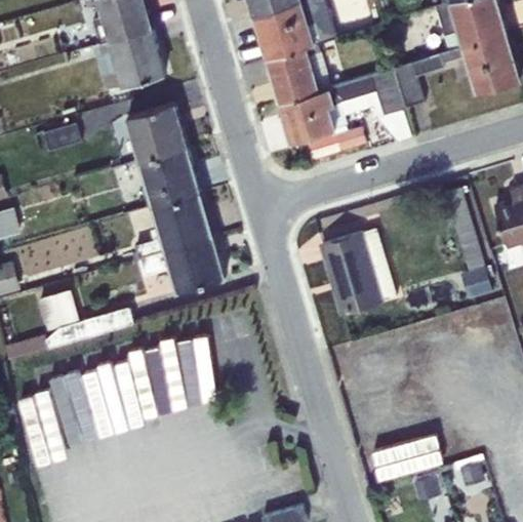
[(152,29),(143,0),(94,0),(98,16),(91,18),(98,43),(152,29)]
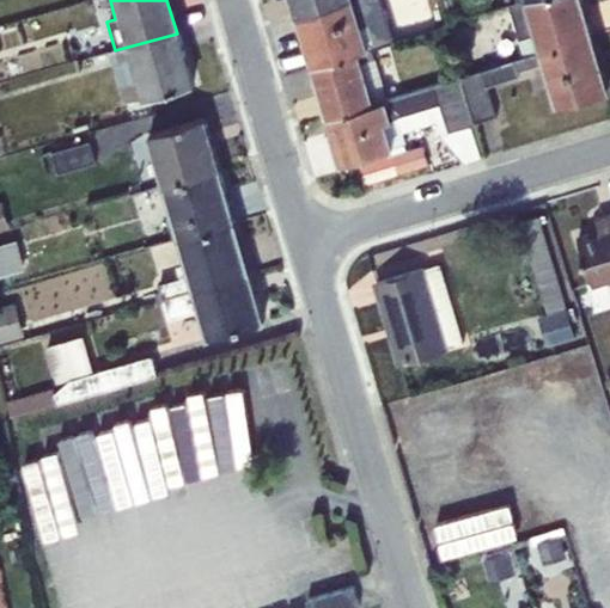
[(291,0),(296,16),(348,0),(291,0)]
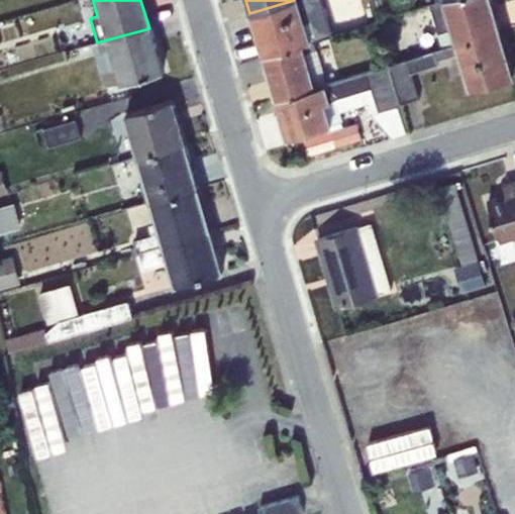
[(320,0),(294,0),(249,13),(263,58),(313,42),(332,36),(320,0)]
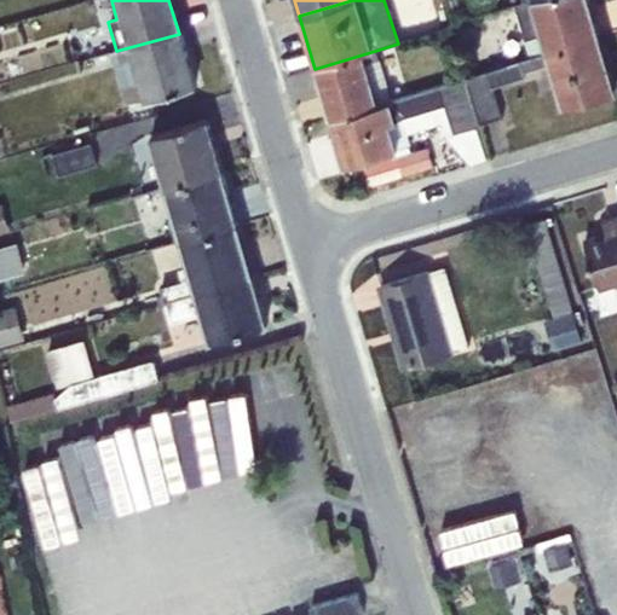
[(530,59),(598,39),(586,0),(537,0),(530,3),(524,4),(513,7),(530,59)]
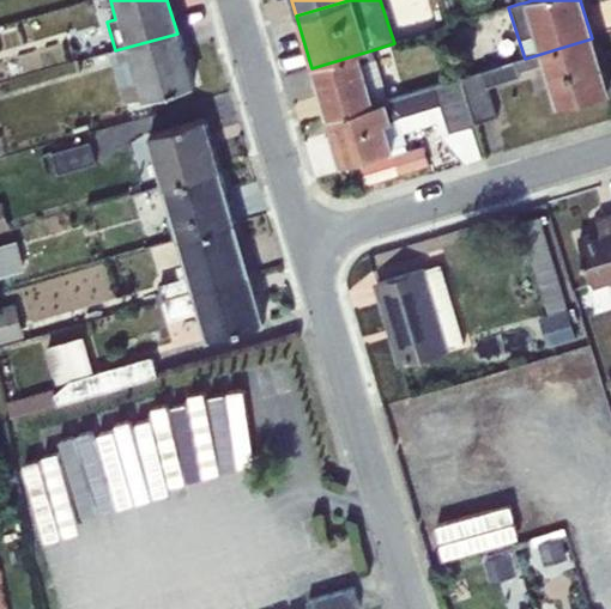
[(192,85),(177,34),(115,50),(108,53),(122,105),(192,85)]
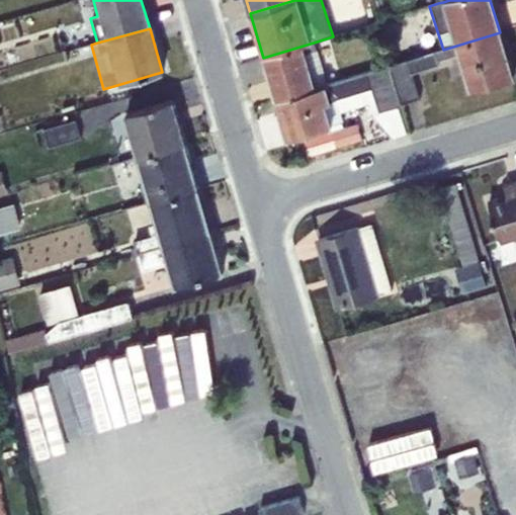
[(443,50),(388,67),(399,105),(419,99),(412,74),(438,66),(437,62),(460,55),(470,89),(513,76),(500,32),(443,50)]
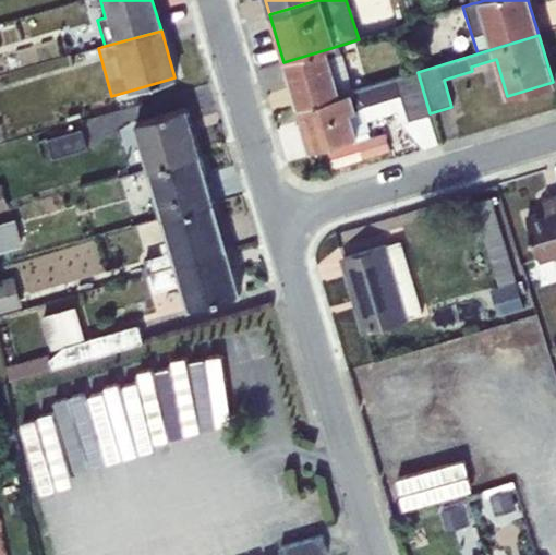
[(338,46),(283,62),(298,109),(351,93),(338,46)]
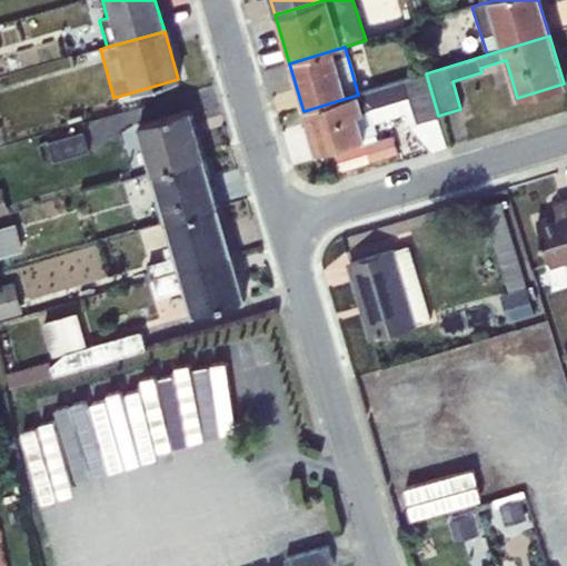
[(426,73),(403,81),(416,125),(437,118),(439,117),(438,116),(426,73)]
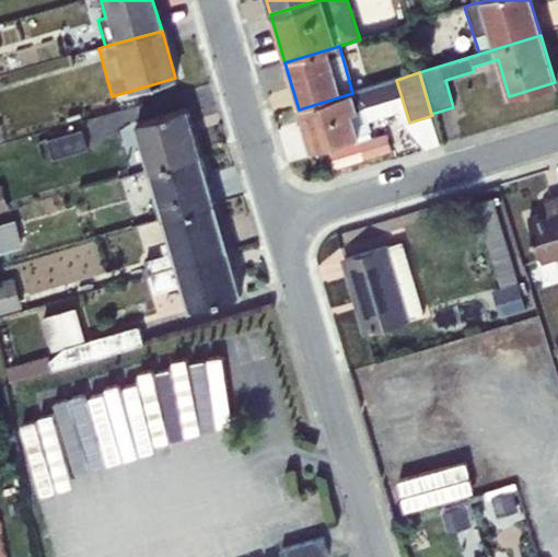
[(440,147),(430,116),(409,123),(396,80),(371,88),(376,105),(351,113),(358,137),(336,143),(338,149),(370,139),(369,134),(367,123),(398,113),(403,128),(421,152),(440,147)]
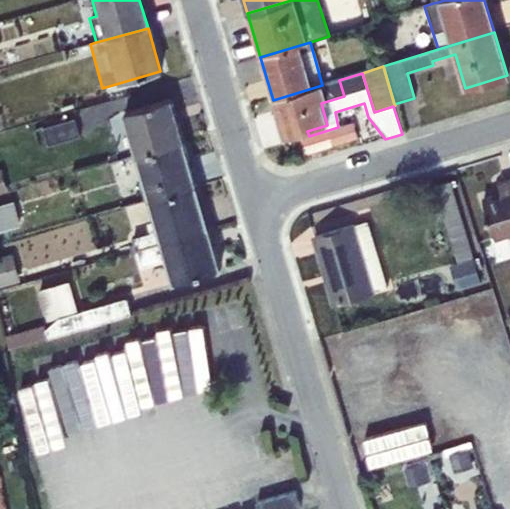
[(322,85),(273,100),(284,138),(307,131),(327,125),(321,103),(344,96),(339,80),(322,85)]
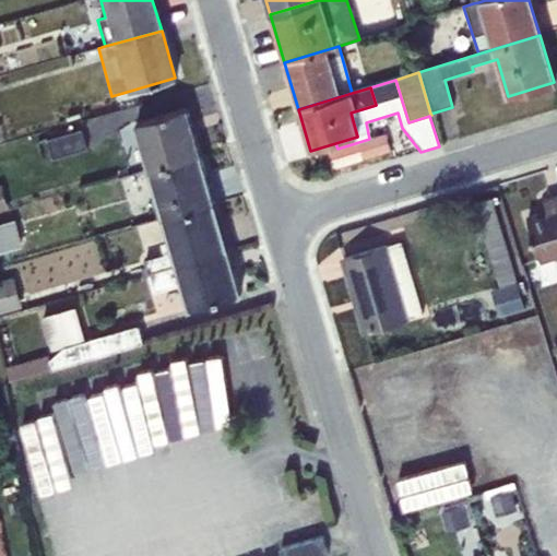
[(147,172),(199,156),(186,109),(133,125),(147,172)]
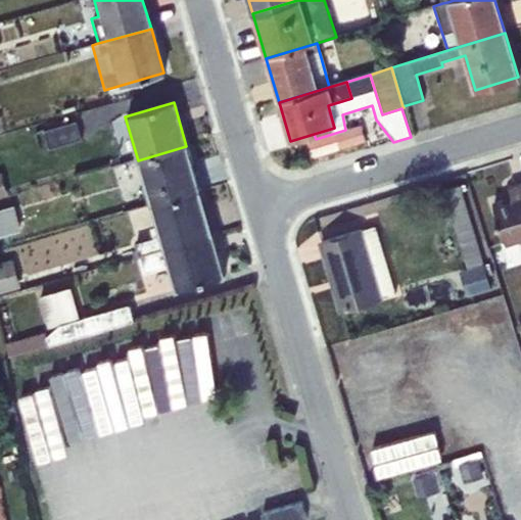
[(76,122),(43,132),(48,150),(81,141),(76,122)]
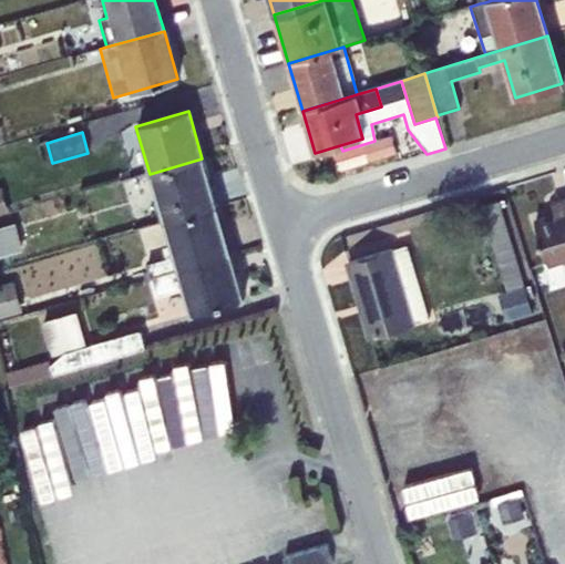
[(342,151),(331,154),(337,172),(394,154),(389,136),(375,141),(342,151)]
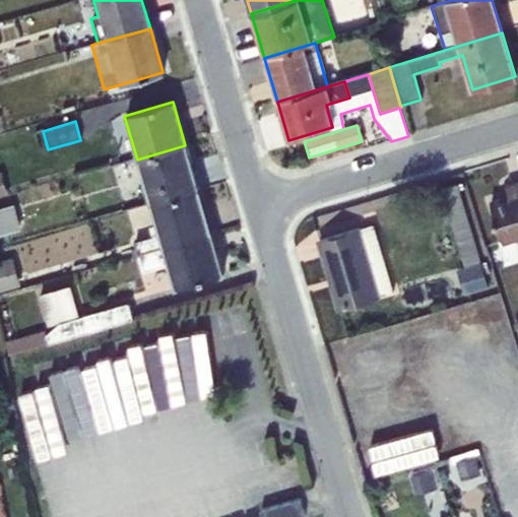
[(149,203),(198,189),(185,145),(137,159),(149,203)]
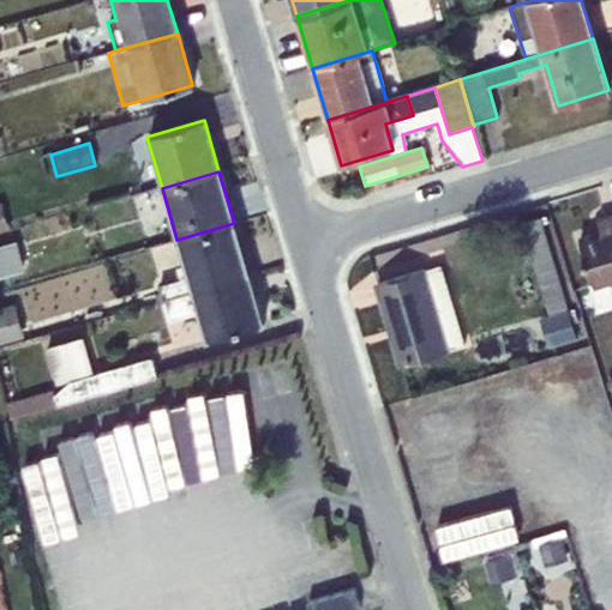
[(611,283),(611,215),(610,216),(611,223),(611,228),(600,233),(579,240),(594,290),(611,283)]
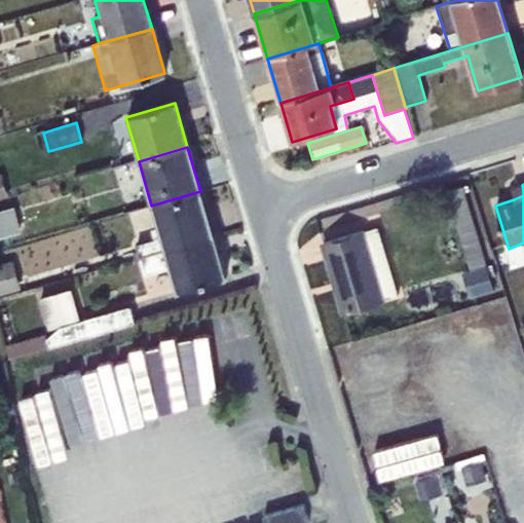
[(514,199),(523,195),(523,191),(522,185),(511,188),(514,199)]
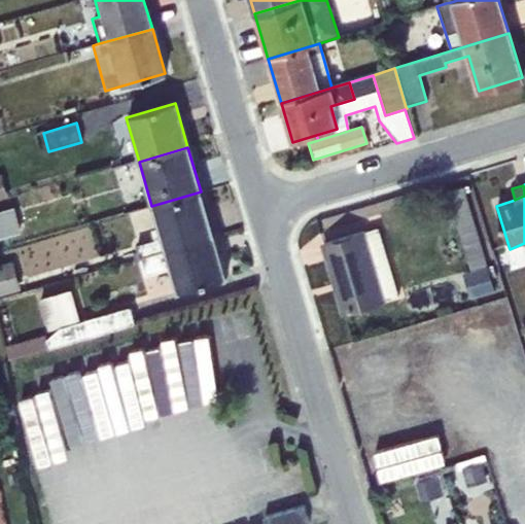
[(462,188),(447,194),(470,272),(461,275),(469,301),(494,293),(462,188)]
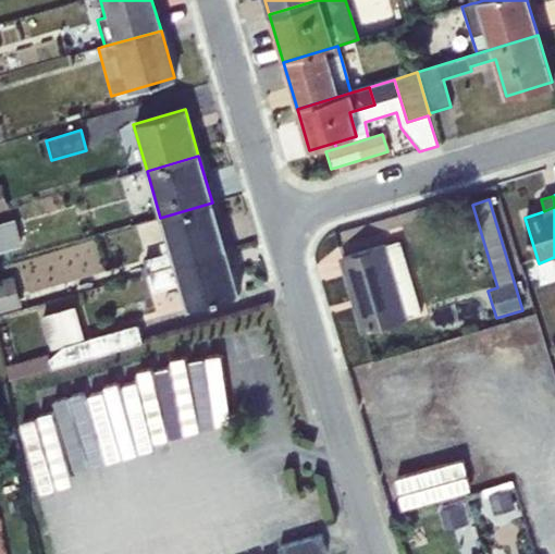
[(144,260),(147,272),(225,249),(212,202),(160,218),(168,241),(160,243),(163,254),(144,260)]
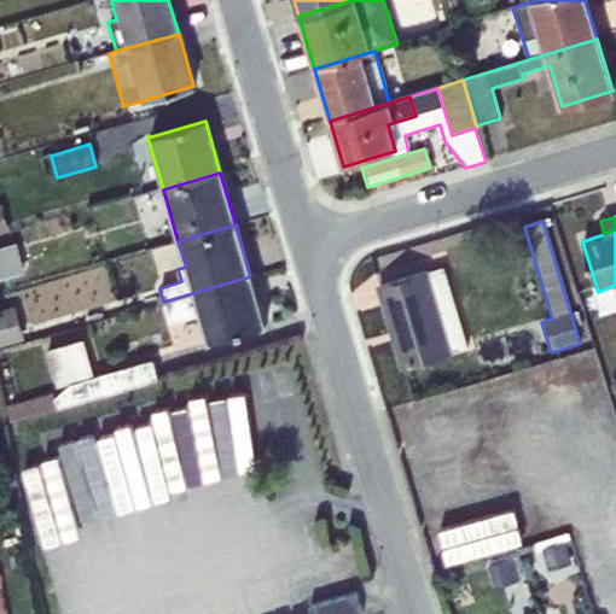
[(16,246),(0,250),(0,278),(23,272),(16,246)]
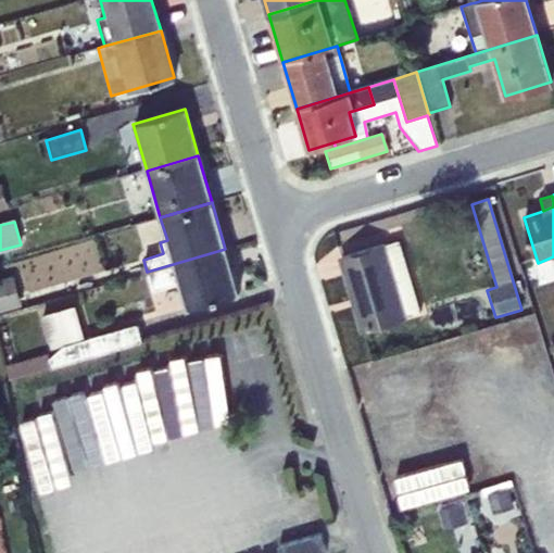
[(398,241),(340,259),(362,330),(419,314),(398,241)]
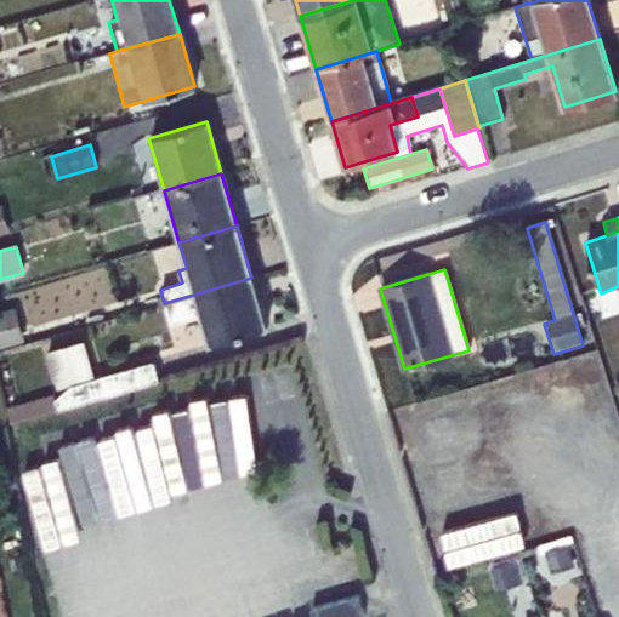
[(251,278),(164,303),(171,325),(200,316),(209,343),(266,327),(251,278)]
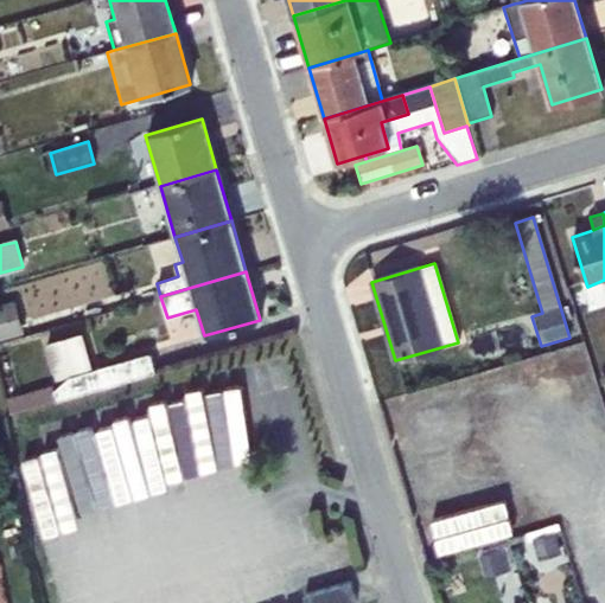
[(14,303),(0,307),(0,339),(23,333),(14,303)]
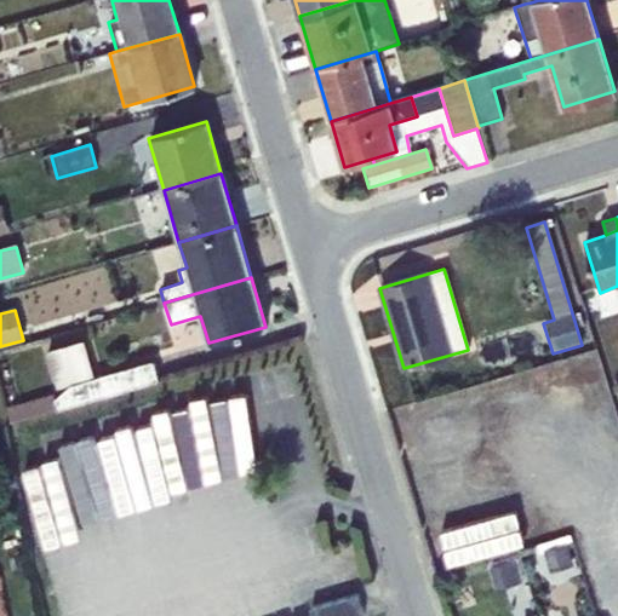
[(72,385),(56,399),(53,395),(5,408),(11,424),(159,381),(153,361),(95,379),(84,341),(46,352),(57,389),(72,385)]
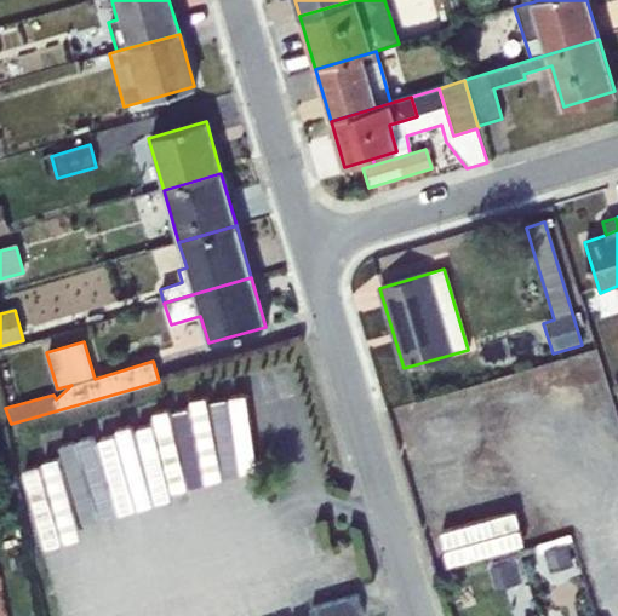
[(448,525),(453,557),(527,545),(522,513),(448,525)]
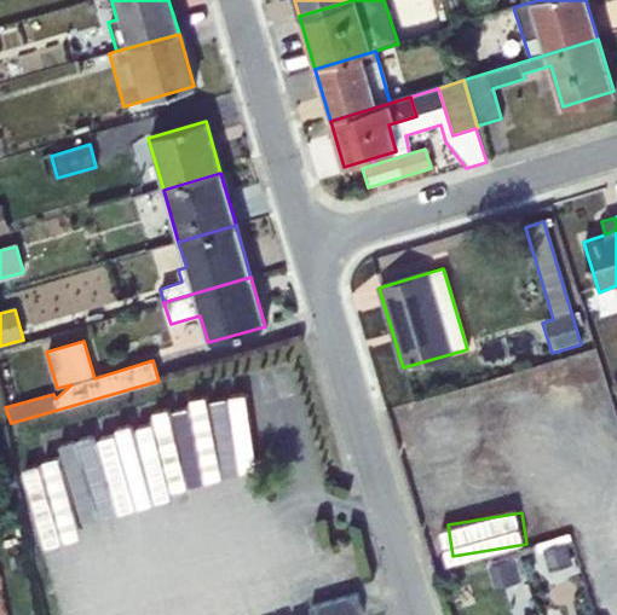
[(569,535),(541,544),(543,550),(542,551),(549,573),(572,567),(565,544),(571,541),(569,535)]
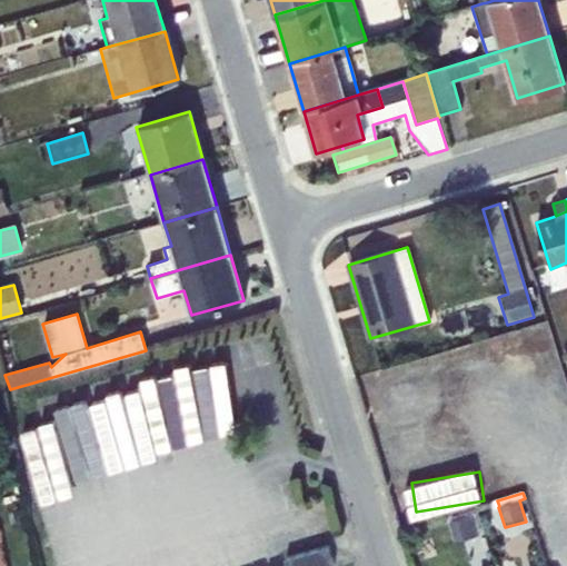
[(473,517),(449,524),(455,544),(478,537),(473,517)]
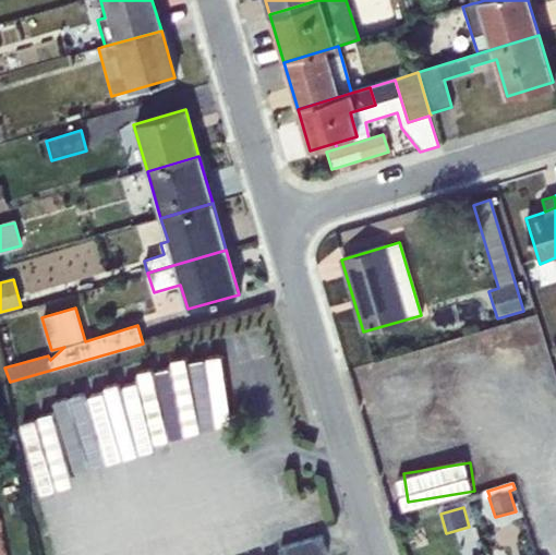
[(321,535),(278,549),(279,554),(326,554),(321,535)]
